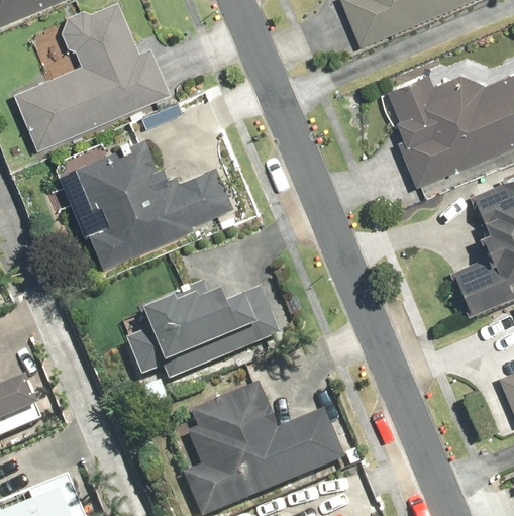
[(0,0),(0,26),(63,0),(0,0)]
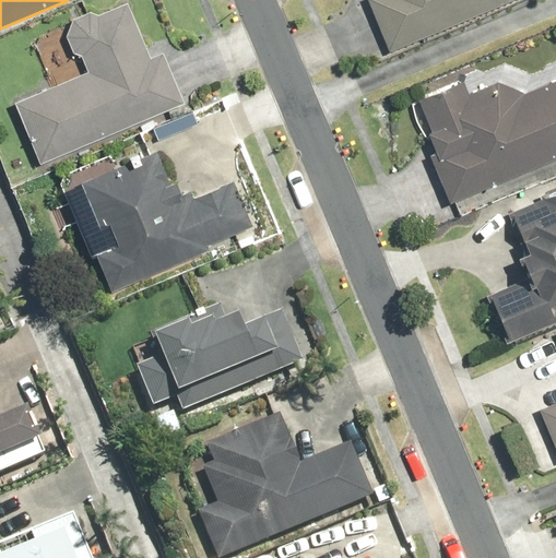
[(368,0),(389,49),(509,0),(368,0)]
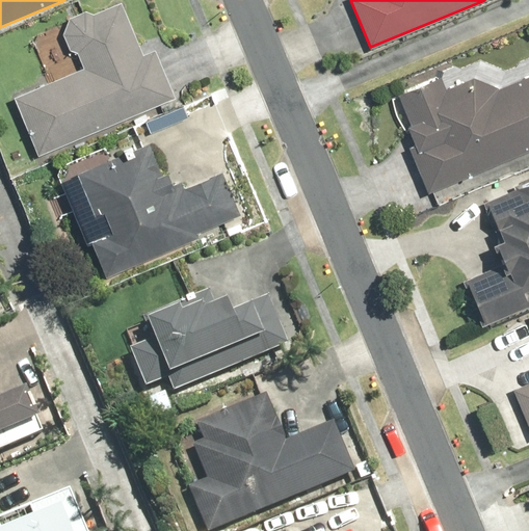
[(12,98),(38,157),(177,99),(153,42),(141,47),(122,1),(94,14),(86,10),(68,18),(62,34),(70,50),(78,53),(83,68),(12,98)]
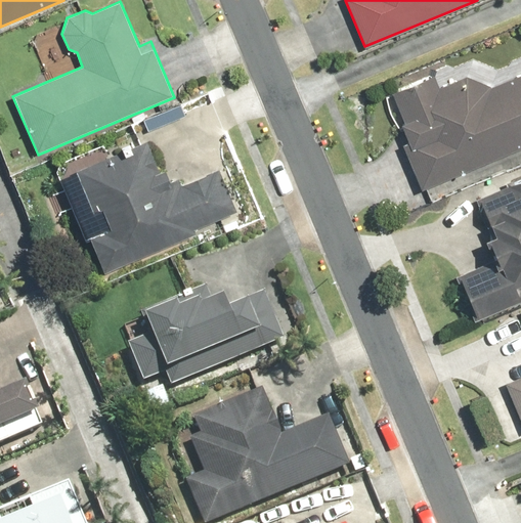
[(434,75),(389,90),(381,94),(422,190),(520,147),(520,78),(497,89),(470,76),(438,87),(434,75)]
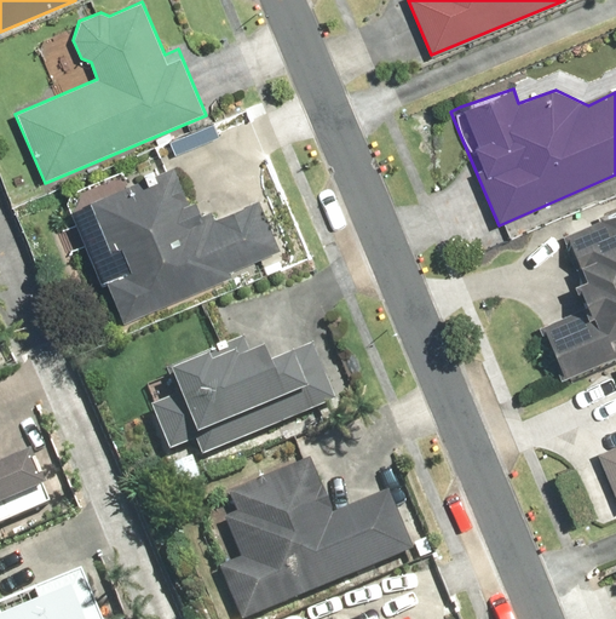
[(104,281),(124,325),(286,254),(262,199),(214,218),(212,211),(201,216),(195,201),(189,204),(173,167),(88,204),(110,252),(120,248),(130,270),(104,281)]
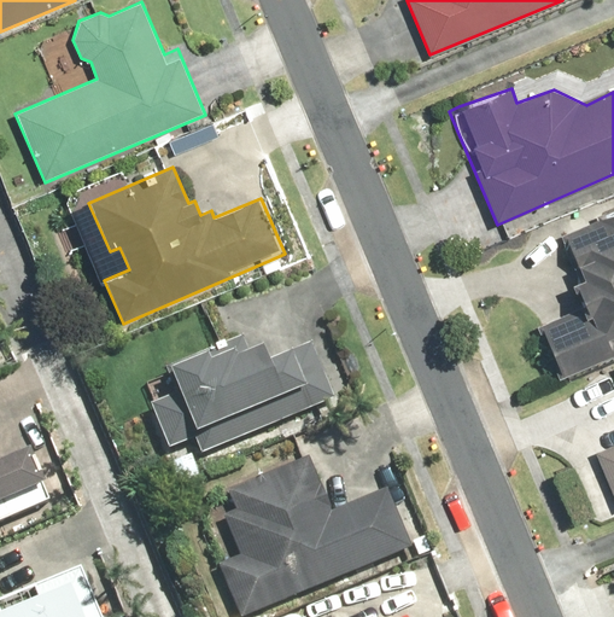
[(613,213),(563,237),(582,275),(569,281),(582,307),(543,326),(567,378),(613,356),(607,344),(613,341),(613,213)]
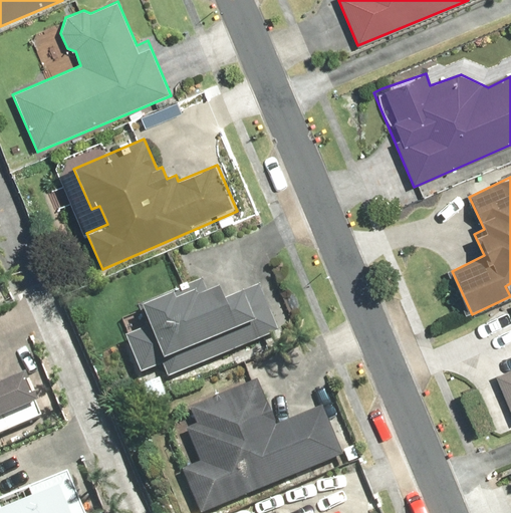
[(163,367),(169,380),(281,331),(261,286),(221,303),(217,293),(209,296),(201,279),(135,308),(145,330),(126,338),(143,376),(163,367)]
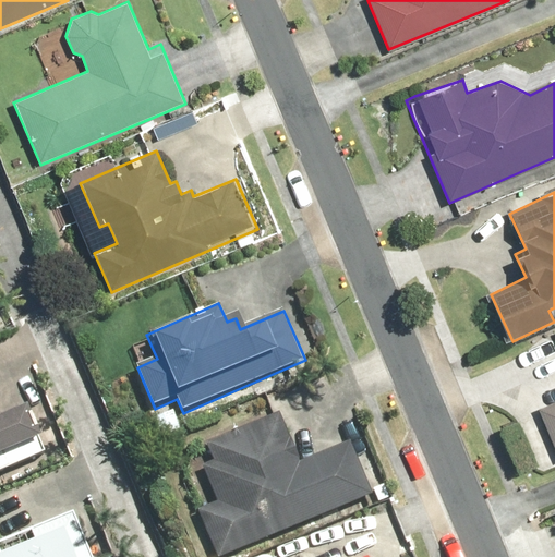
[(554,401),(540,408),(554,439),(554,401)]
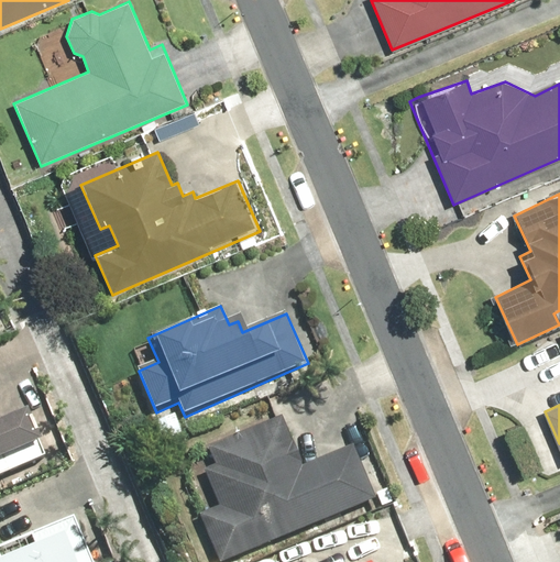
[(0,478),(47,458),(26,411),(0,422),(0,478)]
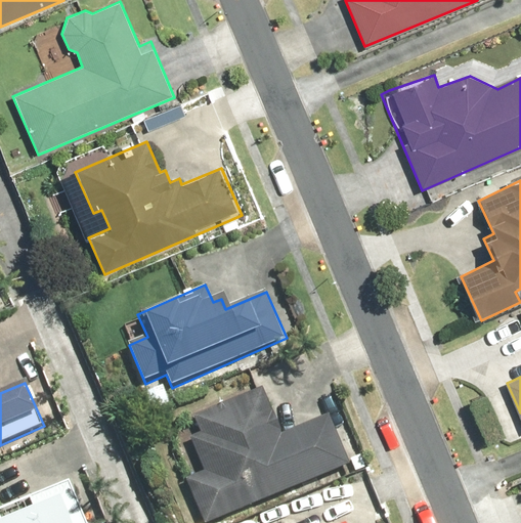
[(184,481),(203,522),(214,522),(349,464),(329,417),(285,436),(262,387),(193,418),(200,433),(188,438),(204,473),(184,481)]
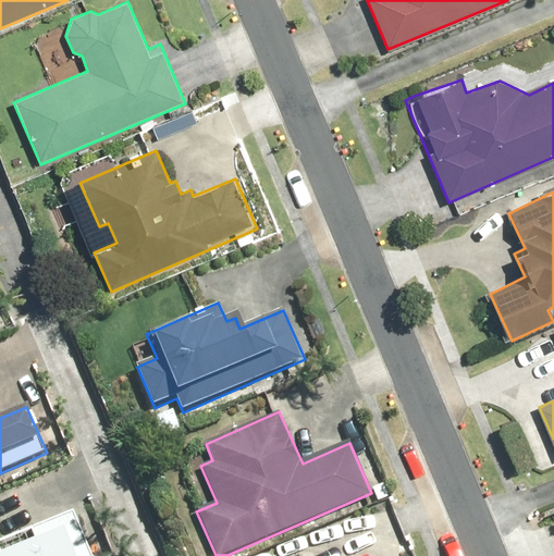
[(0,555),(91,555),(75,513),(32,531),(35,540),(5,553),(0,540),(0,555)]
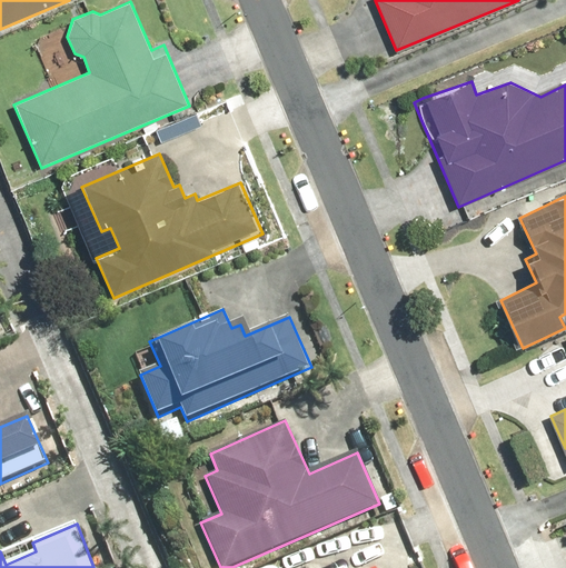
All buildings are outlined.
